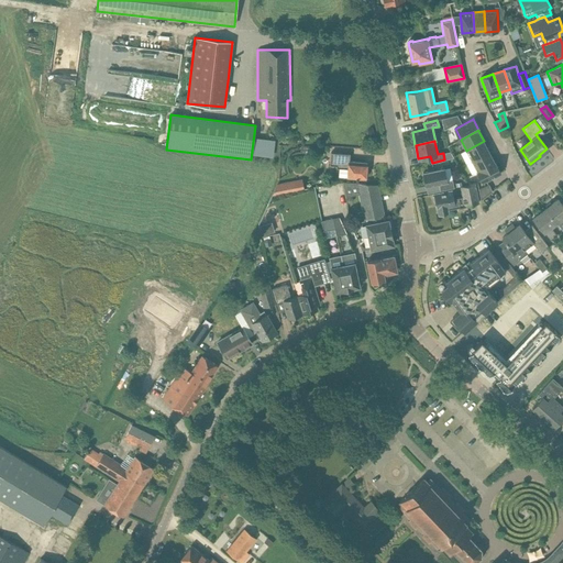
[(472,161),(489,152),(484,141),(466,151),(472,161)]
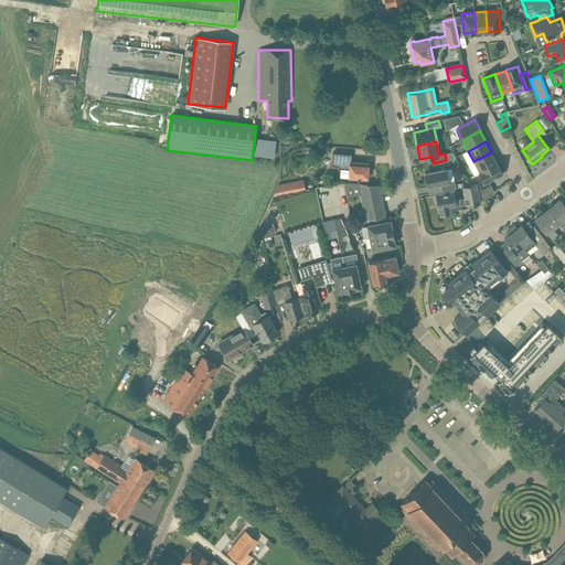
[(340,177),(366,179),(368,162),(351,161),(351,155),(332,152),(331,166),(338,166),(338,168),(341,169),(340,177)]
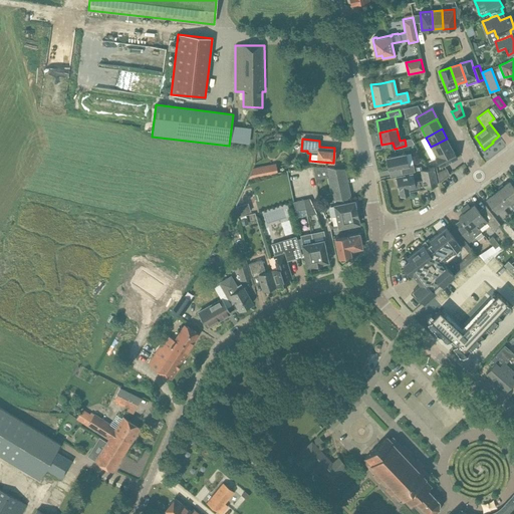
[(436,157),(452,149),(452,148),(447,139),(431,147),(436,157)]
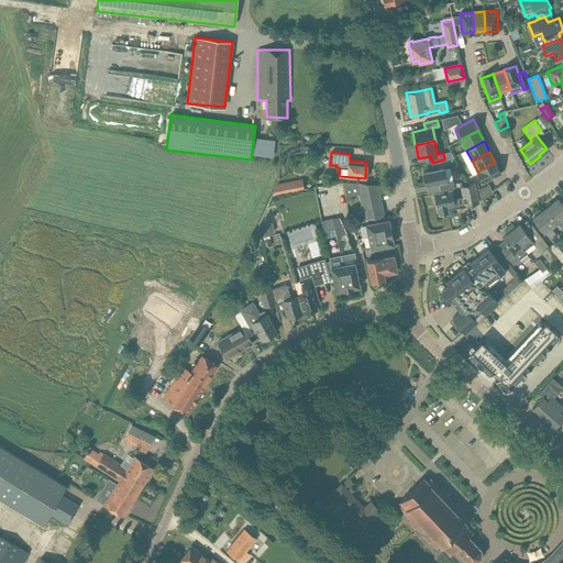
[(501,174),(495,163),(477,172),(483,183),(501,174)]
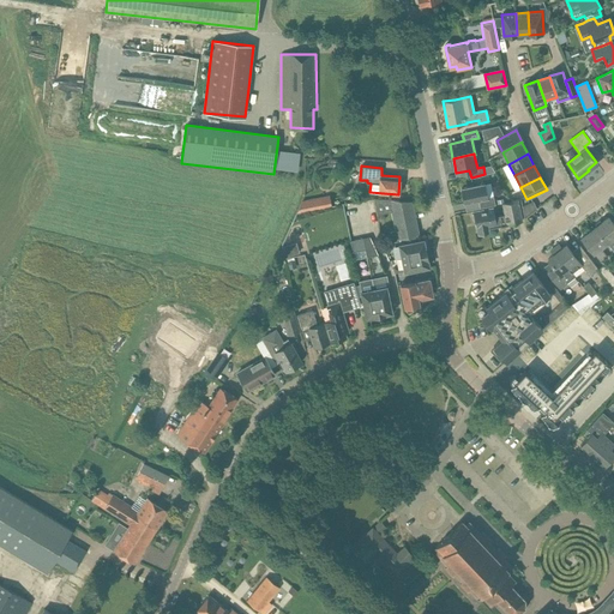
[(485,184),(462,188),(464,204),(465,204),(480,200),(481,208),(495,205),(493,197),(488,198),(485,184)]
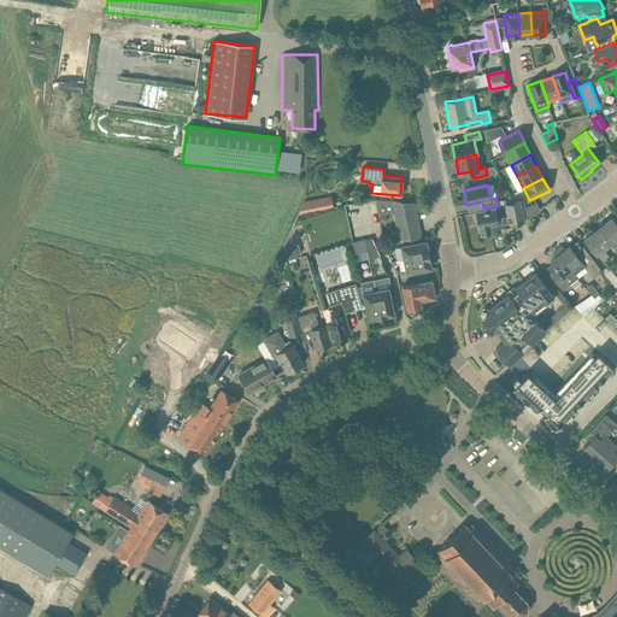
[(298,215),(324,209),(322,198),(304,201),(298,215)]
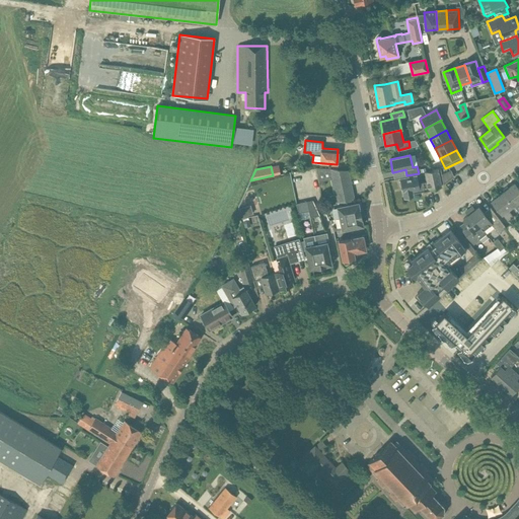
[(332,178),(338,202),(354,199),(350,179),(348,169),(316,167),(319,181),(332,178)]
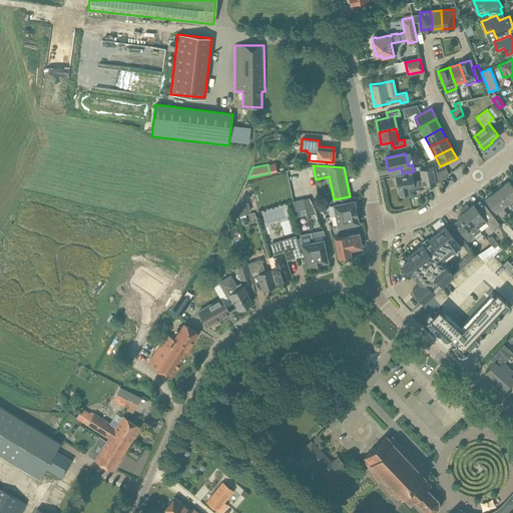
[(437,184),(433,167),(420,170),(422,179),(414,180),(412,173),(396,177),(398,190),(399,189),(400,195),(409,193),(408,190),(424,187),(437,184)]
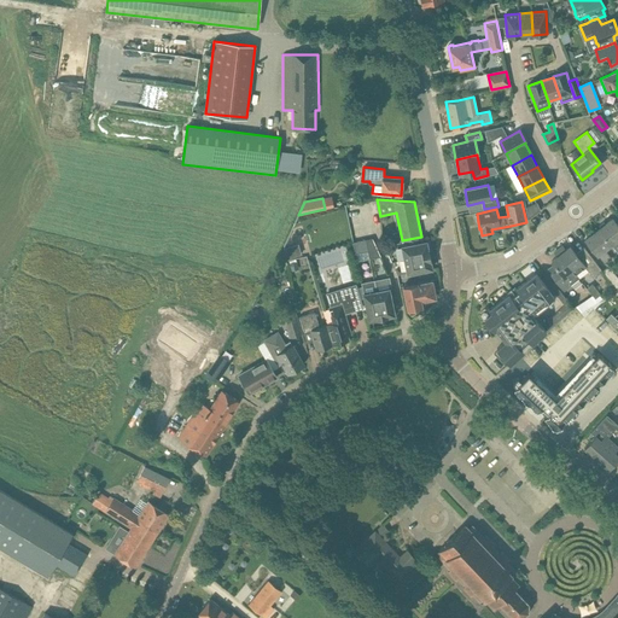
[(537,202),(526,208),(528,219),(541,209),(537,202)]
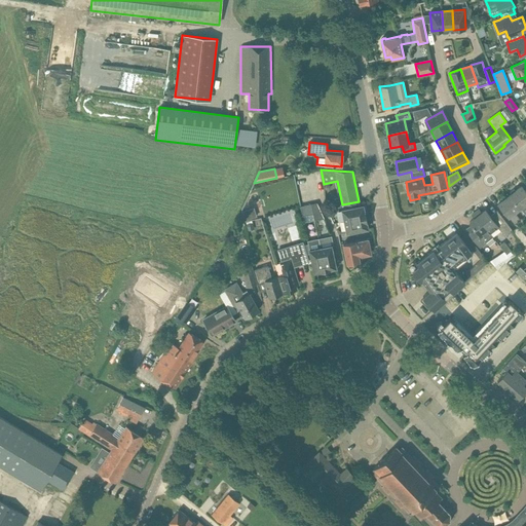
[(525,191),(522,186),(510,194),(520,208),(522,211),(525,207),(525,191)]
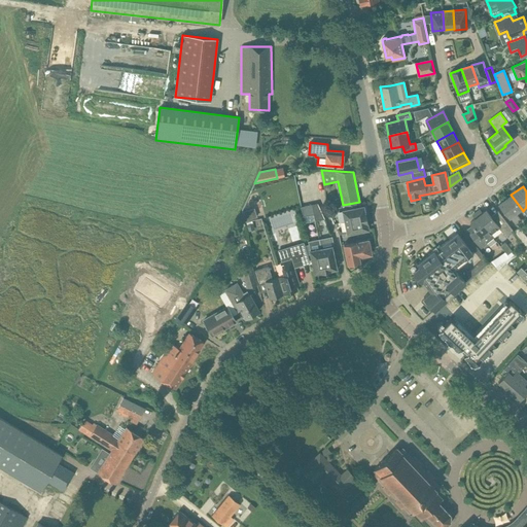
[(516,212),(521,208),(511,195),(499,204),(510,217),(516,224),(522,220),(516,212)]
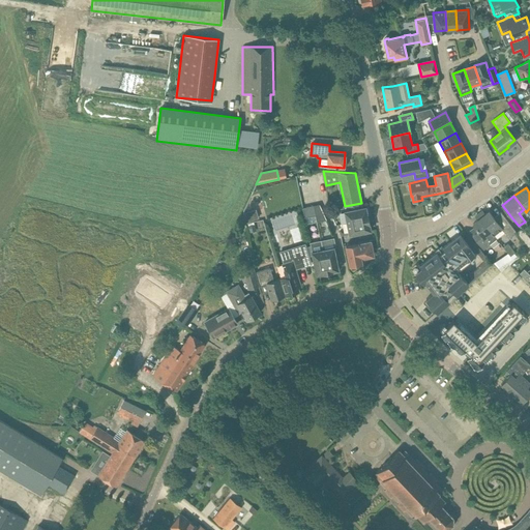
[(313,205),(315,215),(324,214),(319,204),(313,205)]
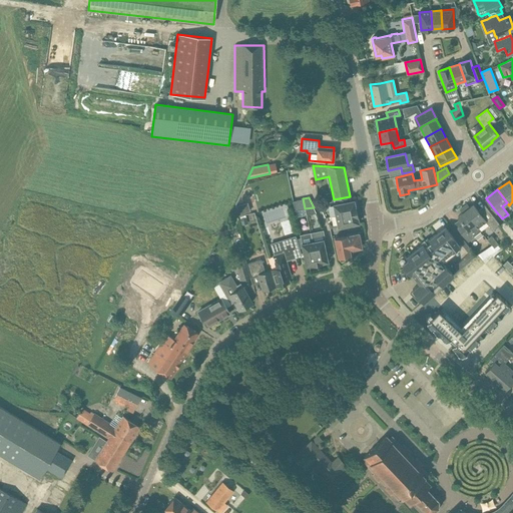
[(295,210),(305,208),(303,198),(293,200),(295,210)]
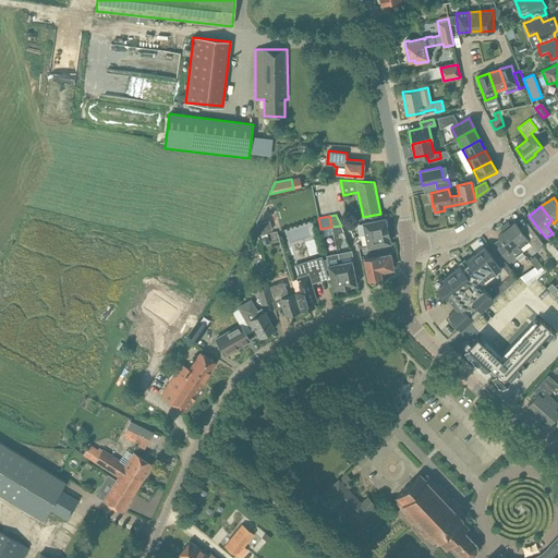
[(385,217),(363,222),(365,234),(388,230),(385,217)]
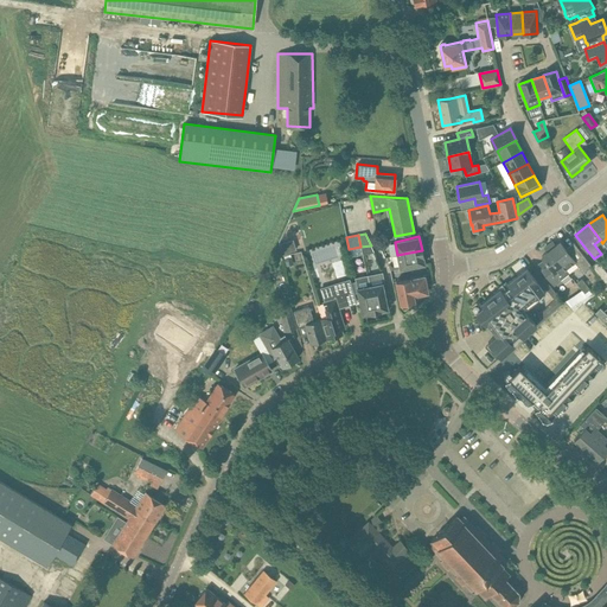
[(292,241),(282,244),(285,253),(295,249),(292,241)]
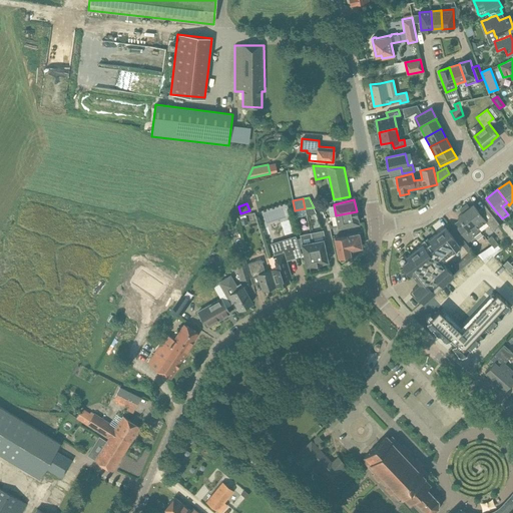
[(470,218),(477,227),(485,221),(491,229),(499,223),(485,205),(478,210),(473,204),(470,207),(467,204),(464,206),(471,217),(470,218)]
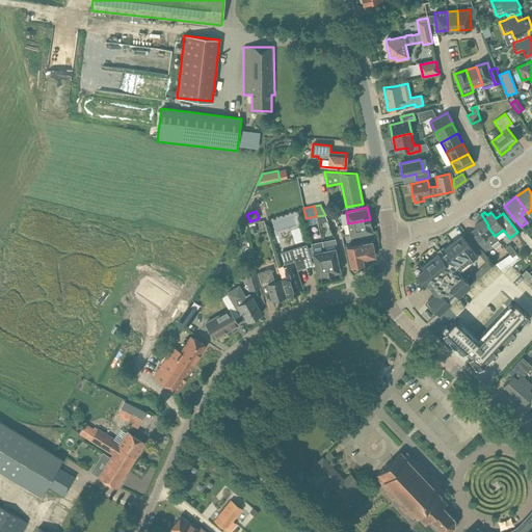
[(488,225),(481,214),(477,217),(480,220),(475,224),(477,227),(472,231),(485,249),(498,240),(495,236),(487,227),(488,225)]
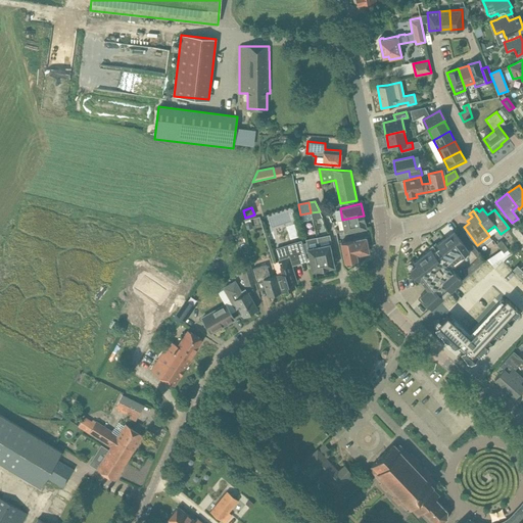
[(364,216),(342,220),(344,231),(349,230),(366,227),(364,216)]
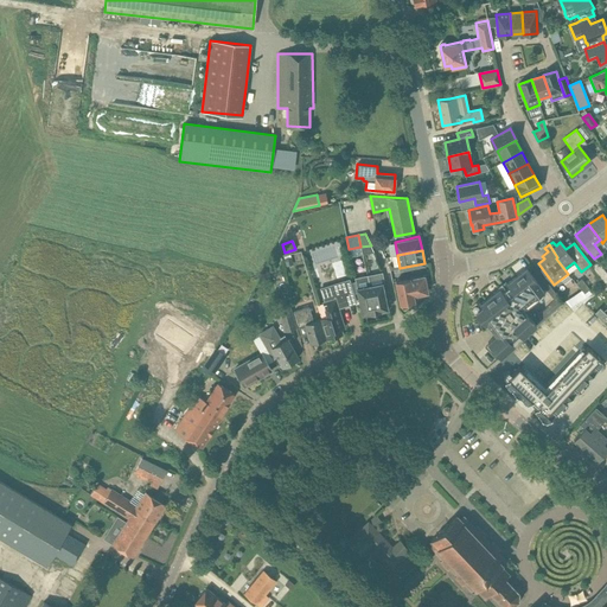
[(606,273),(598,261),(590,266),(606,286),(606,273)]
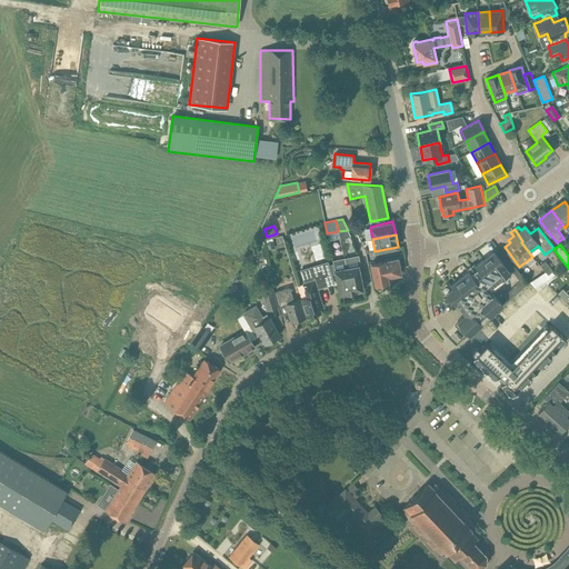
[(466,313),(458,321),(469,335),(482,322),(480,321),(488,313),(490,316),(502,305),(501,302),(491,291),(490,291),(488,289),(509,272),(493,251),(476,266),(478,268),(471,273),(469,270),(451,285),(452,287),(446,292),(455,305),(457,302),(466,313)]
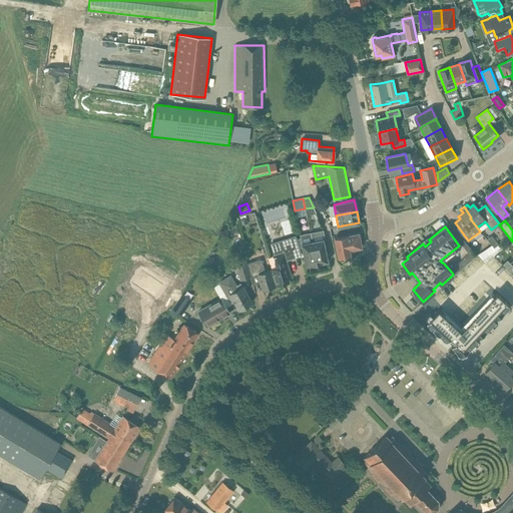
[(324,229),(311,232),(312,236),(317,263),(328,261),(324,239),(326,239),(324,229)]
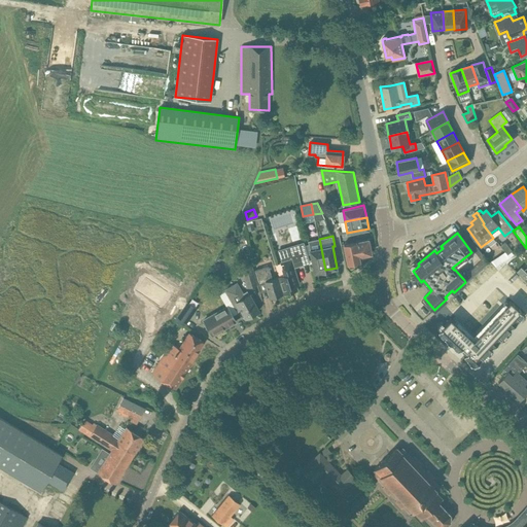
[(319,239),(308,241),(309,244),(310,250),(311,253),(315,273),(325,270),(321,248),(320,243),(319,239)]
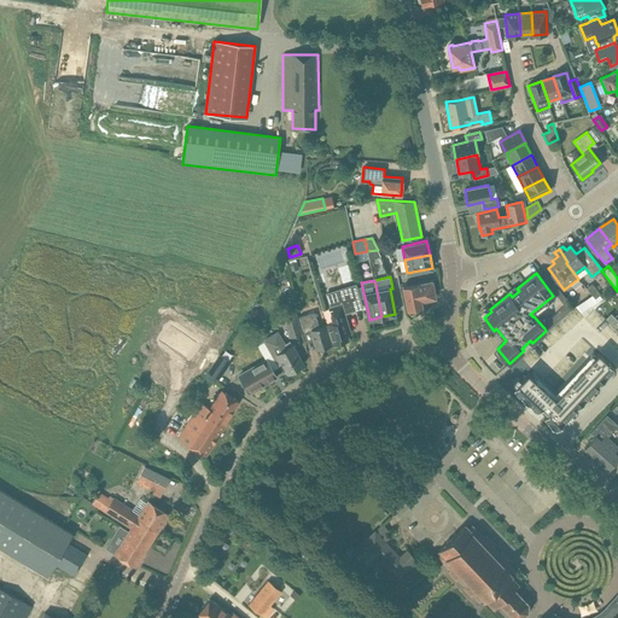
[(432,280),(418,283),(421,303),(431,301),(430,298),(436,297),(432,280)]
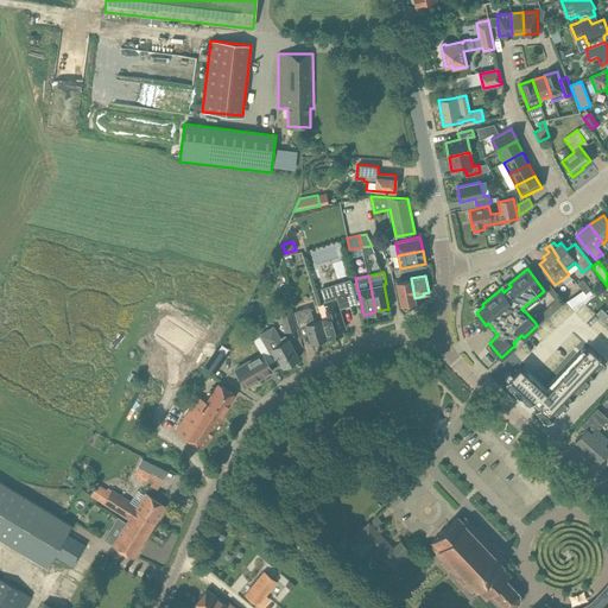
[(543,276),(538,278),(553,298),(555,297),(557,299),(538,316),(540,318),(536,323),(537,325),(538,325),(564,302),(543,276)]
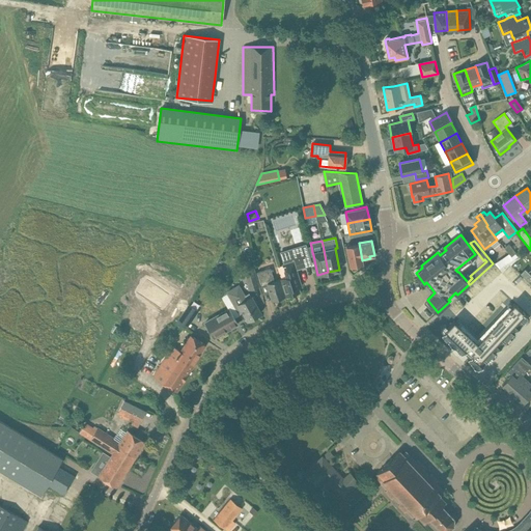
[(362,260),(359,243),(346,246),(351,264),(363,262),(362,260)]
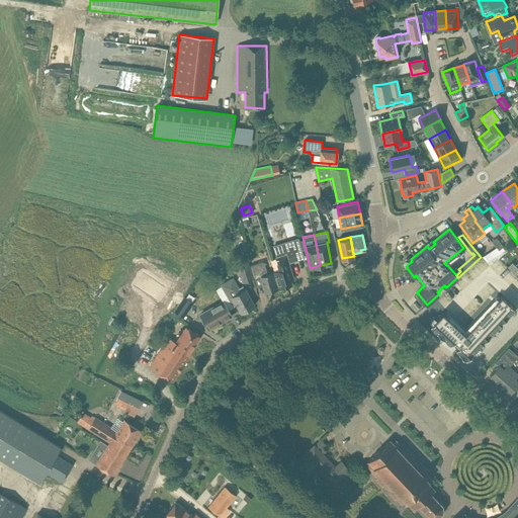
[(279,270),(274,272),(278,288),(279,288),(280,290),(287,288),(286,286),(292,284),(290,277),(292,277),(287,261),(290,260),(290,262),(304,258),(298,239),(274,246),(277,258),(275,258),(279,270)]
